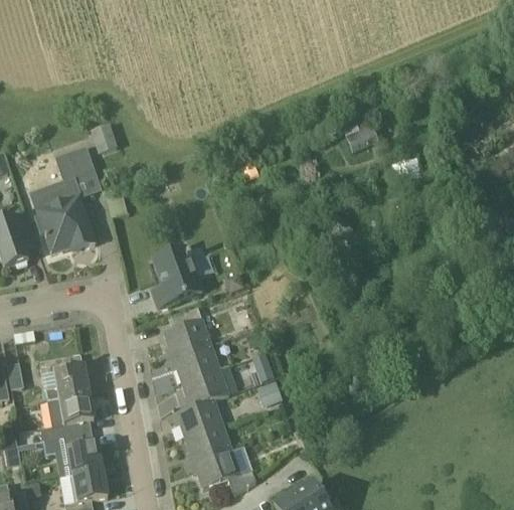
[(353,153),(379,141),(369,118),(358,123),(357,122),(343,128),(353,153)]
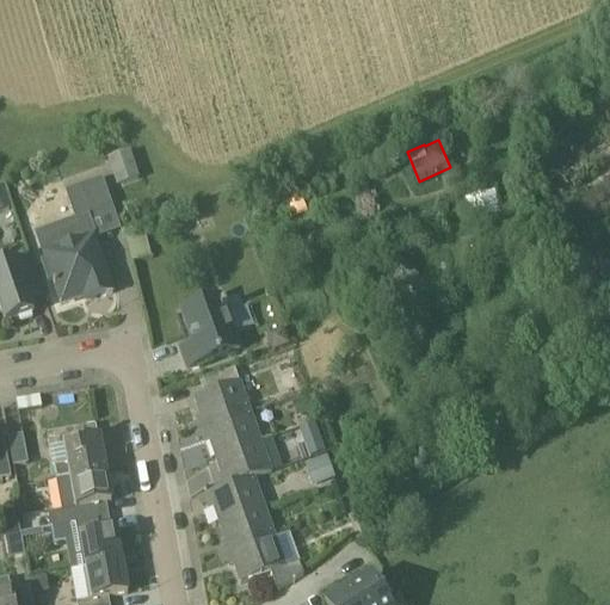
[(108,153),(118,180),(140,172),(129,144),(108,153)]
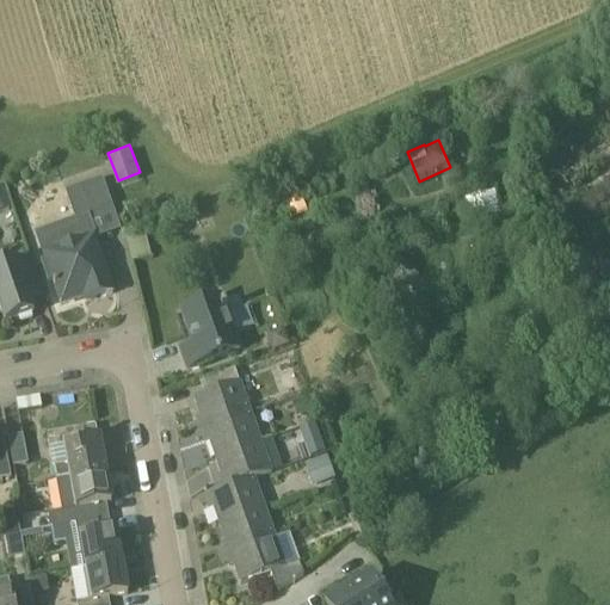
[(66,187),(68,193),(76,218),(37,232),(61,300),(82,292),(85,298),(112,289),(87,216),(112,208),(102,176),(66,187)]
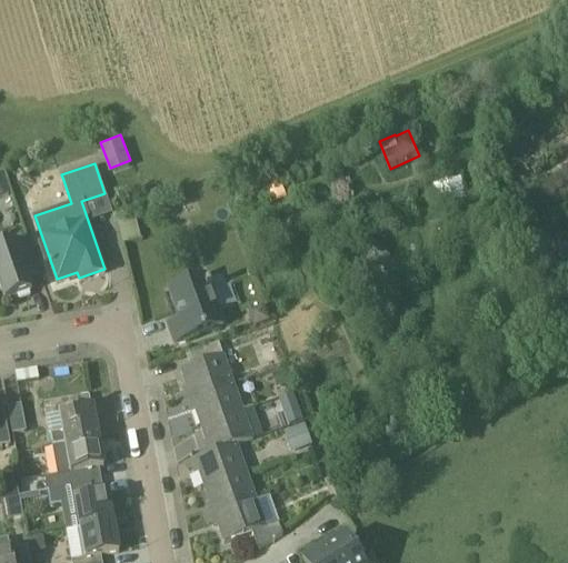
[(3,169),(0,169),(0,188),(9,184),(3,169)]
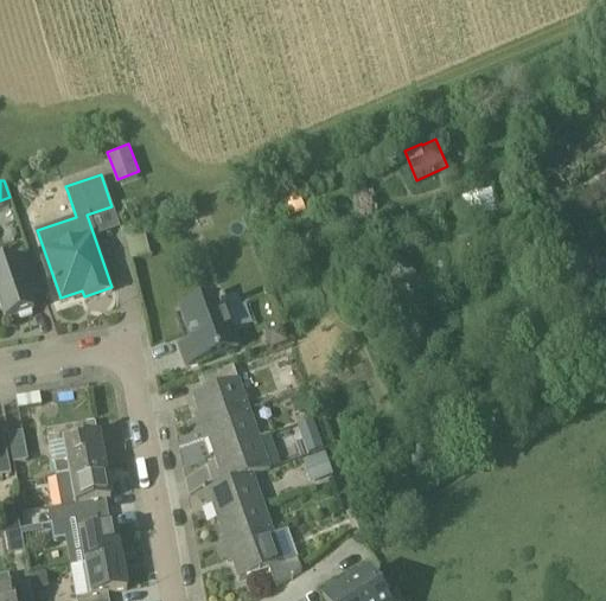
[(29,253),(0,262),(0,302),(5,315),(33,305),(29,291),(39,286),(29,253)]
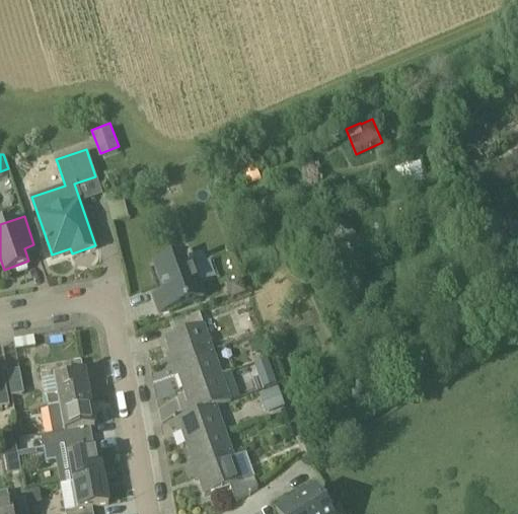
[(152,293),(158,311),(205,294),(189,249),(153,263),(163,289),(152,293)]
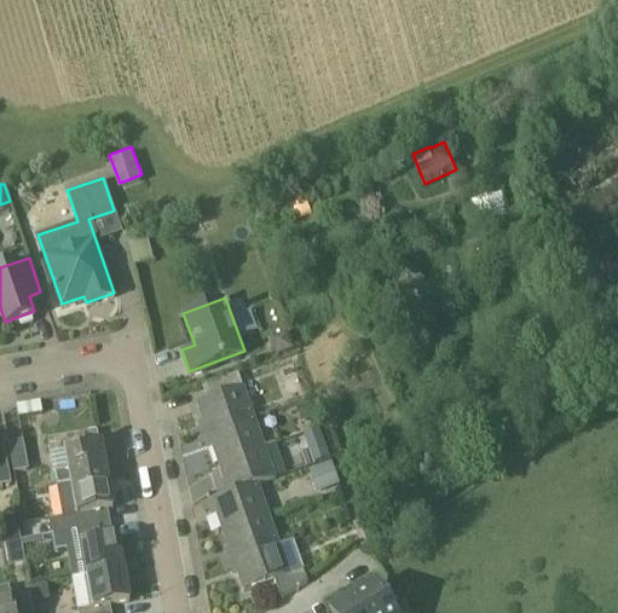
[(288,328),(279,331),(273,343),(276,351),(294,345),(288,328)]
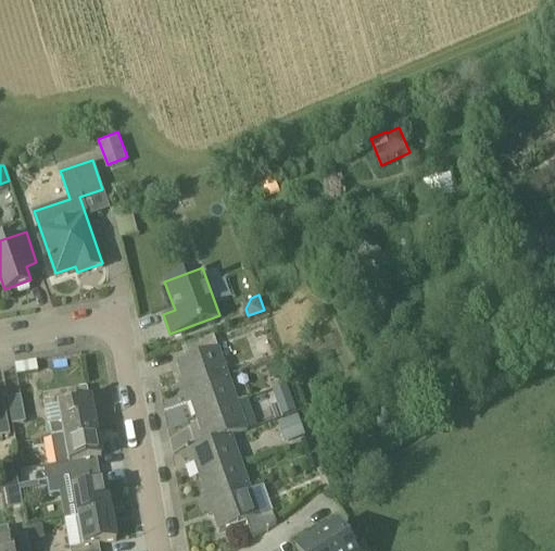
[(263,321),(250,325),(253,334),(265,329),(263,321)]
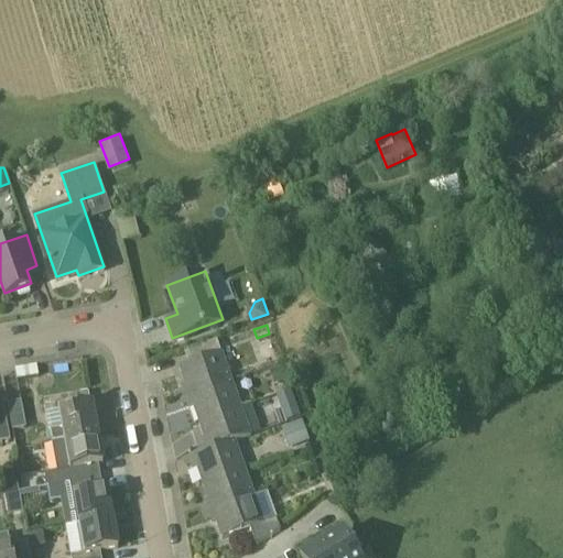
[(179,389),(181,395),(231,378),(217,337),(185,349),(190,360),(180,364),(185,381),(181,382),(183,386),(179,389)]
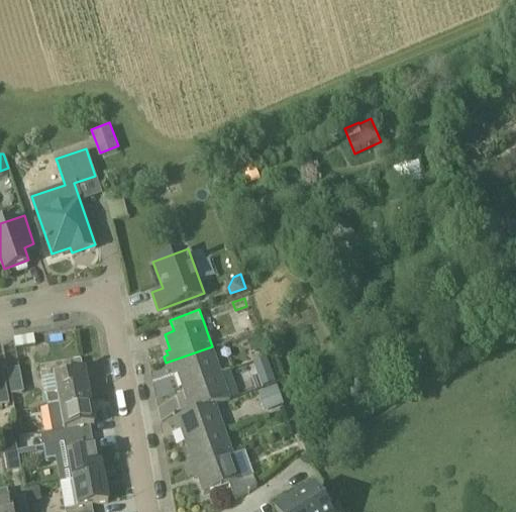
[(35,341),(34,332),(14,335),(16,345),(35,341)]
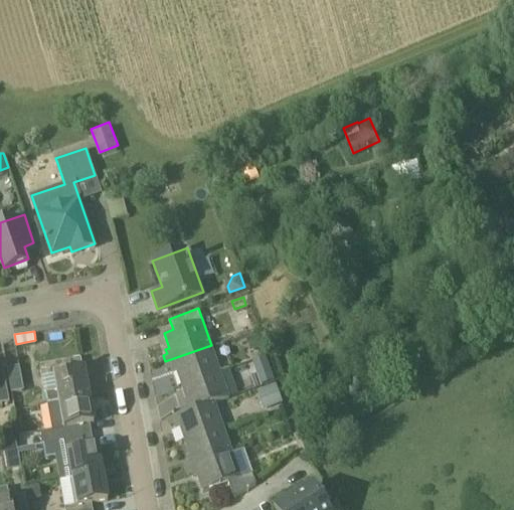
[(259,332),(247,335),(251,347),(262,343),(259,332)]
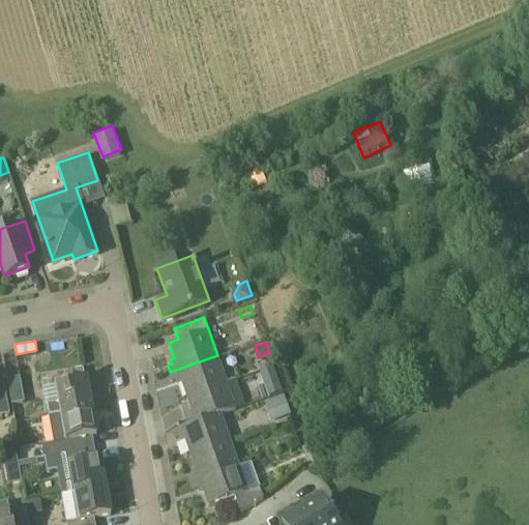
[(217,355),(170,372),(172,378),(176,377),(178,382),(181,380),(186,395),(227,381),(217,355)]
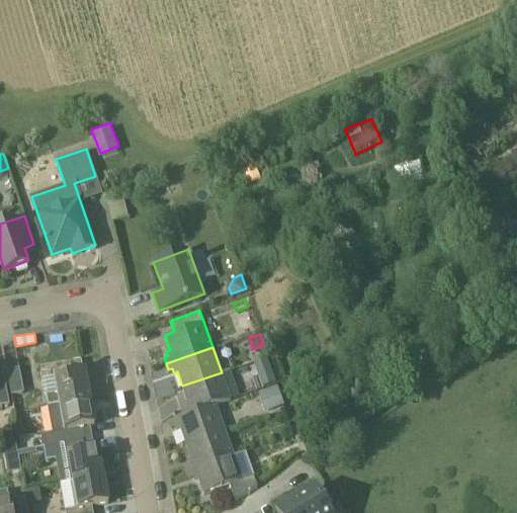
[(48,394),(49,403),(90,396),(85,369),(83,369),(81,358),(40,365),(42,377),(56,374),(60,392),(48,394)]
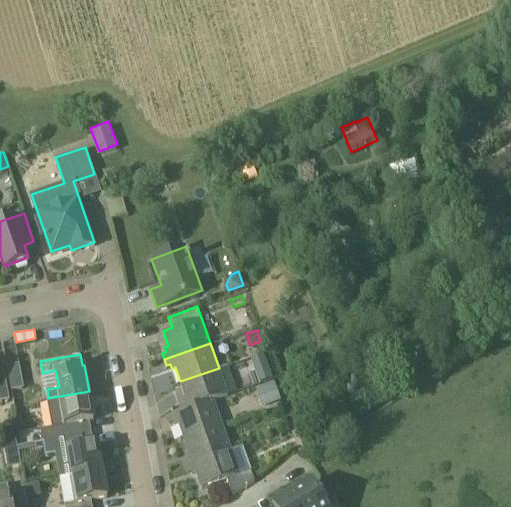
[(8,364),(12,388),(24,385),(20,362),(8,364)]
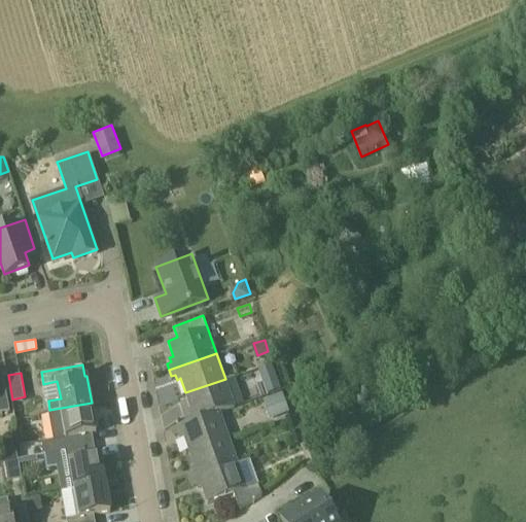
[(280,388),(274,373),(264,377),(269,392),(280,388)]
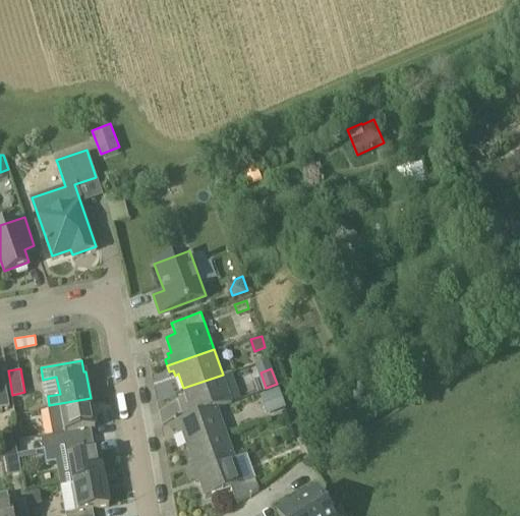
[(223,375),(183,388),(188,402),(185,404),(186,407),(183,409),(185,415),(217,405),(232,400),(223,375)]
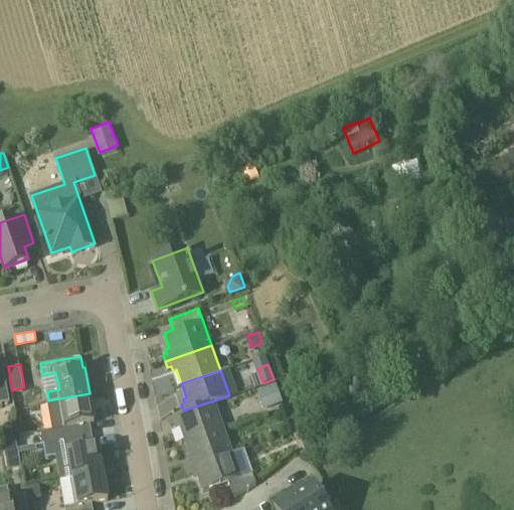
[(261,387),(267,404),(282,399),(276,382),(261,387)]
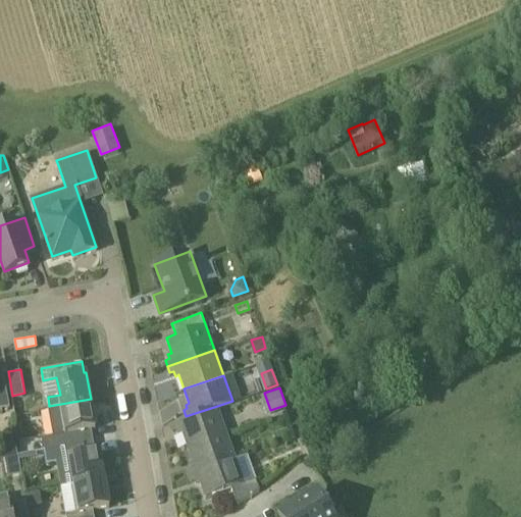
[(42,436),(44,449),(93,440),(91,427),(96,426),(91,399),(49,406),(49,407),(48,407),(53,434),(42,436)]
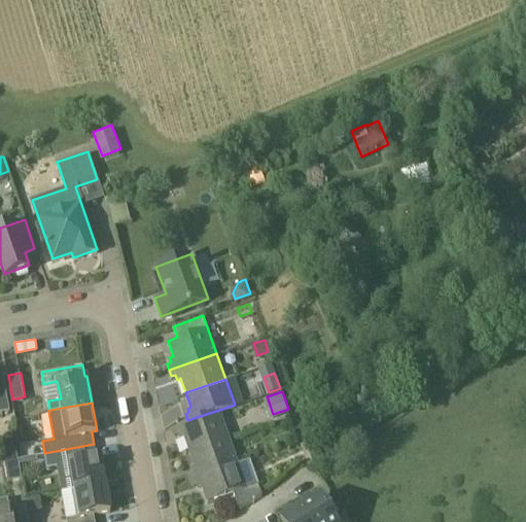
[(187,420),(171,425),(174,432),(178,431),(180,436),(183,435),(189,449),(229,436),(219,410),(187,420)]
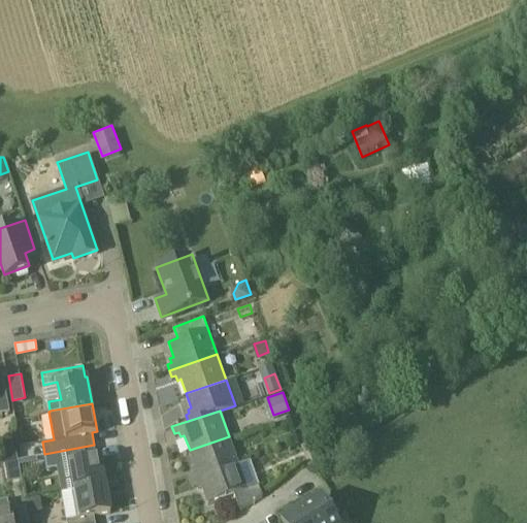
[(229,436),(190,450),(195,465),(191,466),(193,470),(188,472),(190,479),(238,462),(229,436)]
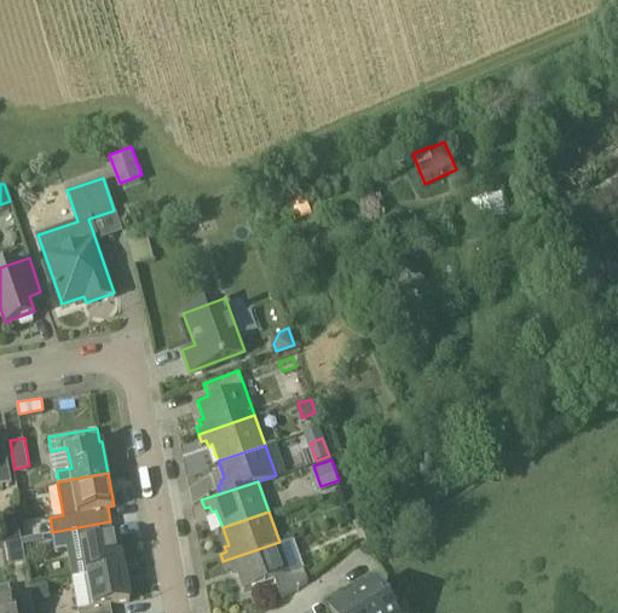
[(16,513),(1,515),(4,531),(19,528),(16,513)]
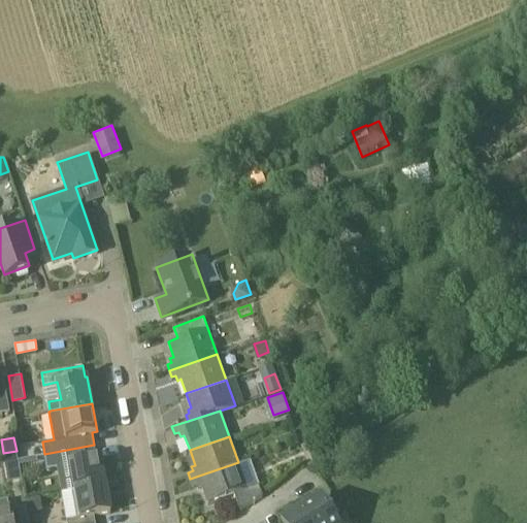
[(70,461),(75,488),(106,482),(101,456),(96,457),(94,445),(44,454),(46,465),(70,461)]
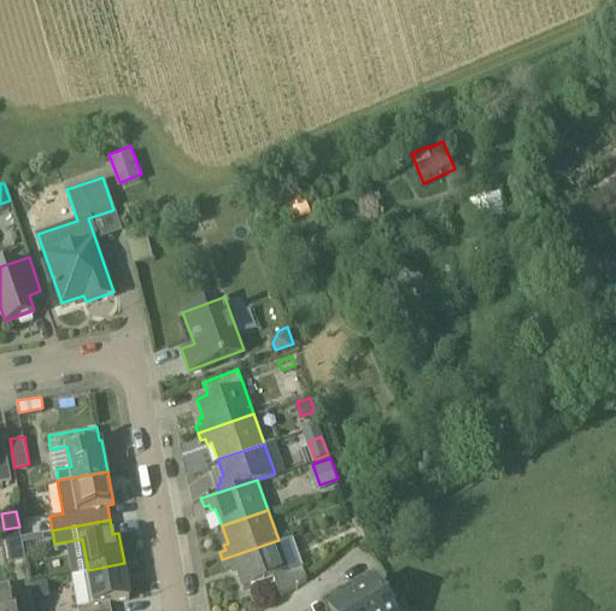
[(4,530),(9,562),(25,558),(19,528),(4,530)]
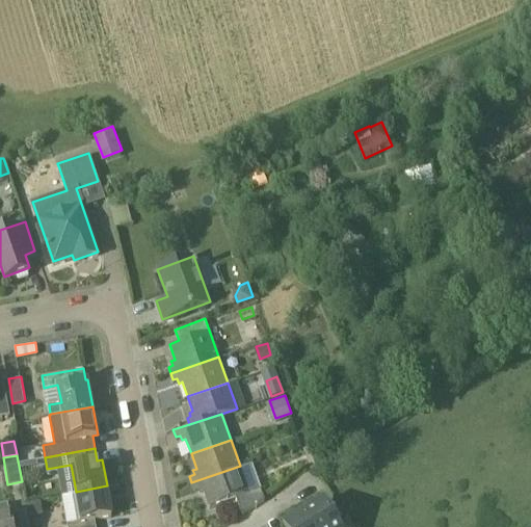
[(240,466),(191,482),(194,489),(198,488),(201,492),(204,491),(209,506),(249,492),(240,466)]
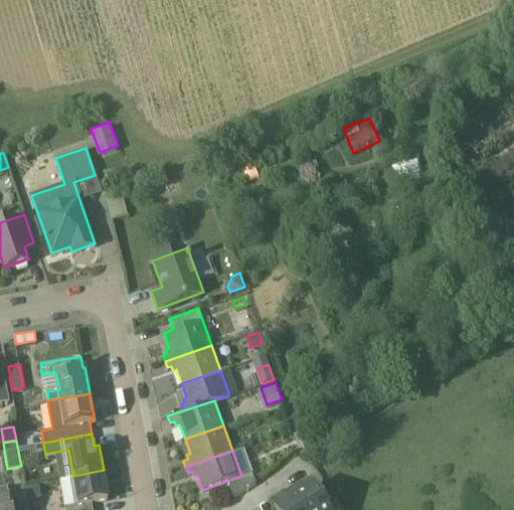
[(109,498),(104,470),(73,476),(73,477),(60,479),(65,509),(93,509),(92,501),(109,498)]
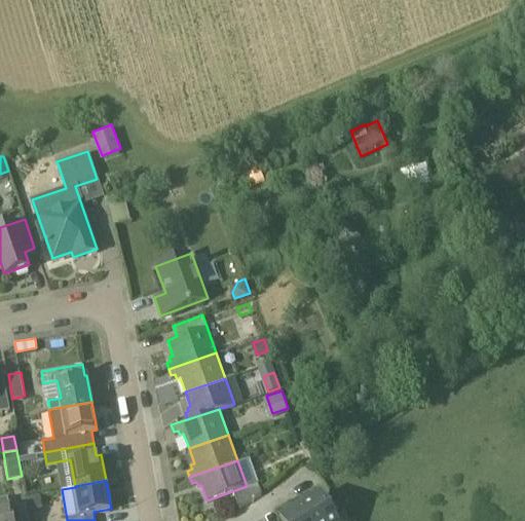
[(319,493),(299,506),(308,520),(350,520),(344,511),(334,517),(319,493)]
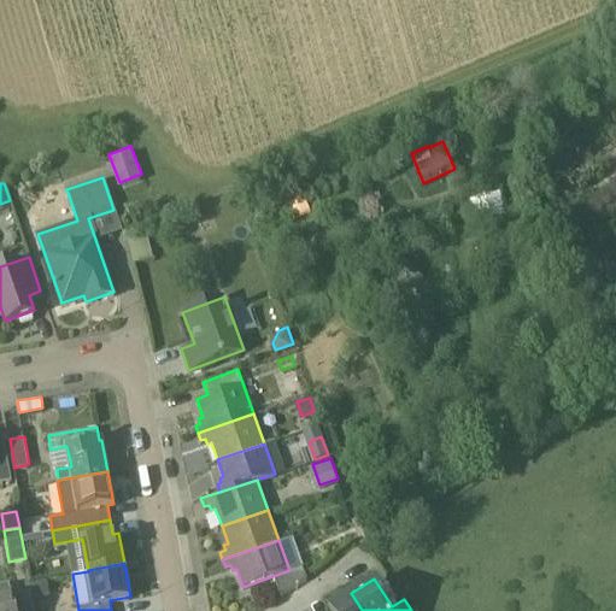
[(0,582),(0,610),(13,610),(9,581),(0,582)]
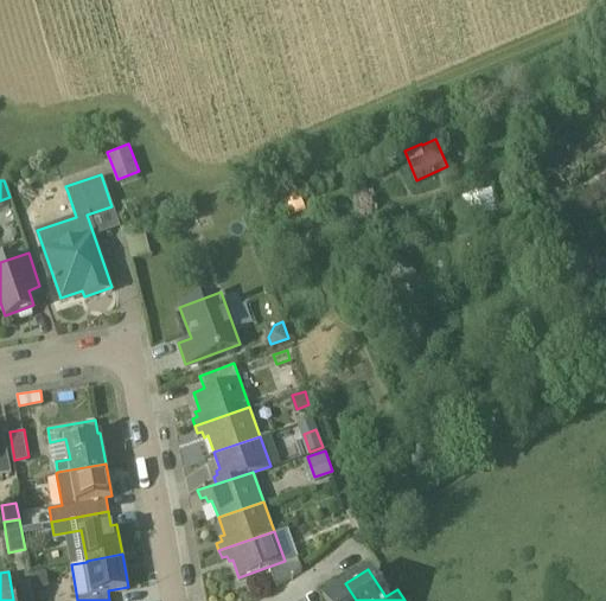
[(32,600),(30,579),(13,581),(14,600),(32,600)]
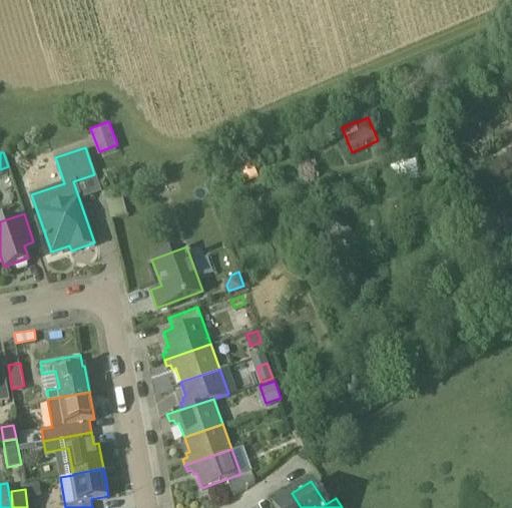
[(275,507),(301,507),(292,493),(273,505),(275,507)]
